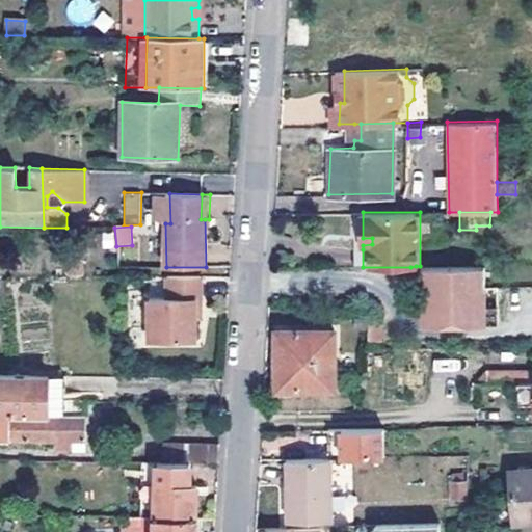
[(486,266),(420,266),(416,266),(415,284),(429,284),(429,290),(424,290),(424,323),(486,323),(486,306),(486,266)]
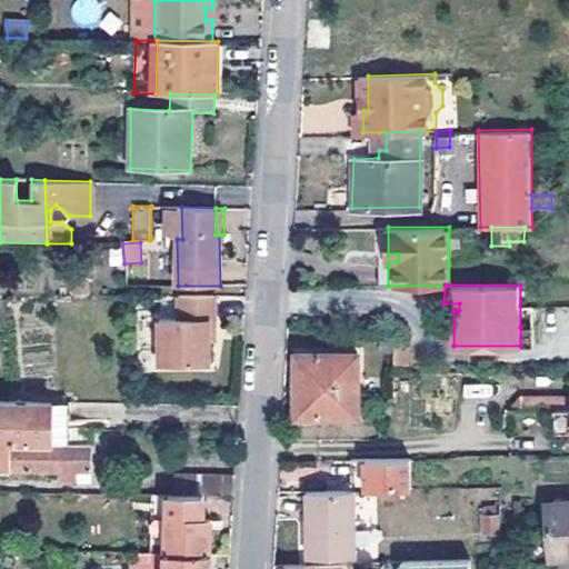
[(211,322),(218,322),(218,296),(179,296),(179,323),(163,323),(165,368),(212,367),(212,340),(211,322)]
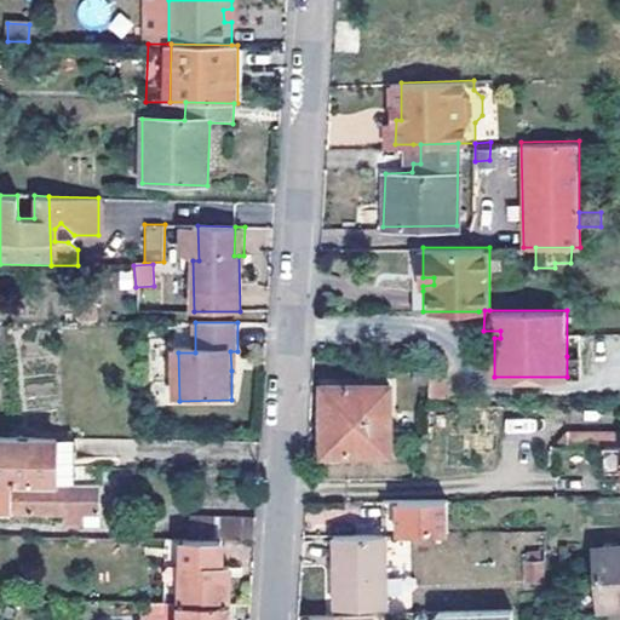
[(583,355),(567,356),(567,377),(583,377),(583,355)]
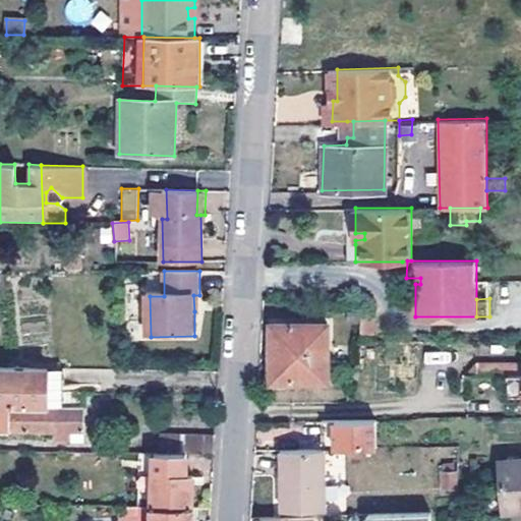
[(274,381),(330,380),(328,324),(272,324),(274,381)]
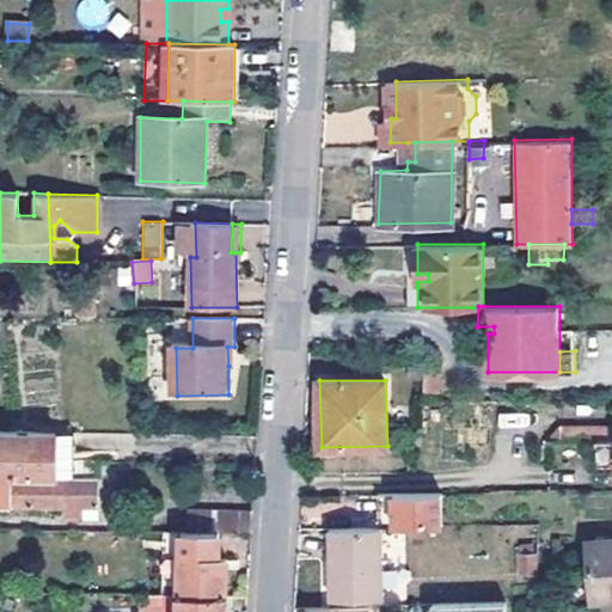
[(528,427),(528,414),(500,414),(500,427),(528,427)]
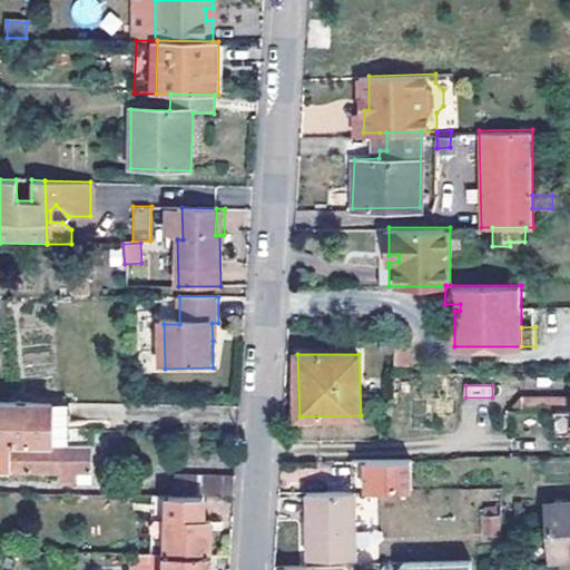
[(529,410),(552,410),(569,410),(569,397),(521,397),(521,403),(510,403),(510,410),(529,410)]
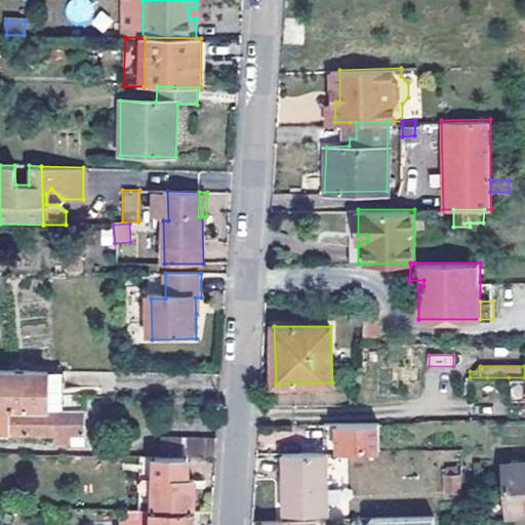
[(0,410),(63,411),(65,396),(66,374),(0,373),(0,410)]
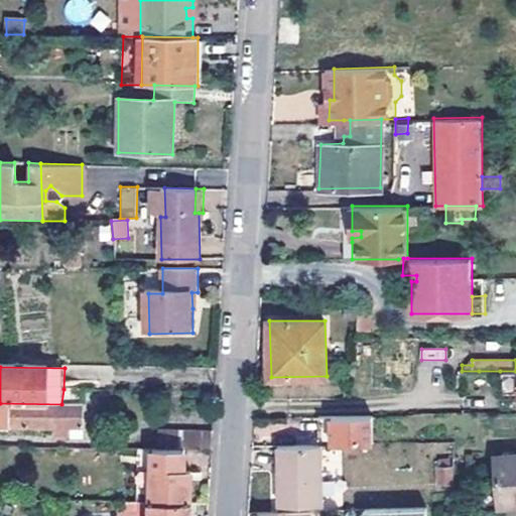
[(500,371),(479,371),(479,381),(500,381),(500,371)]
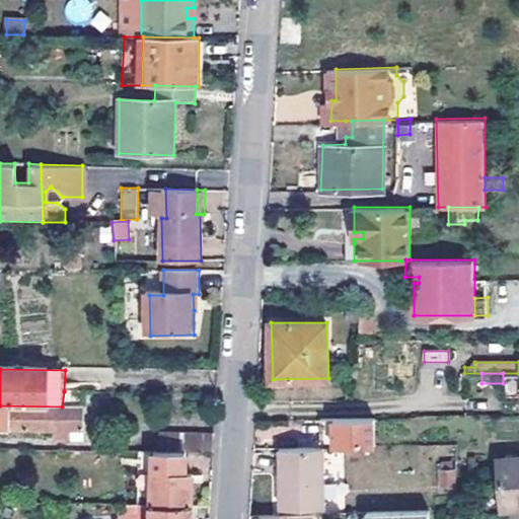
[(62,406),(0,405),(0,426),(56,428),(55,438),(83,438),(83,391),(64,391),(62,406)]
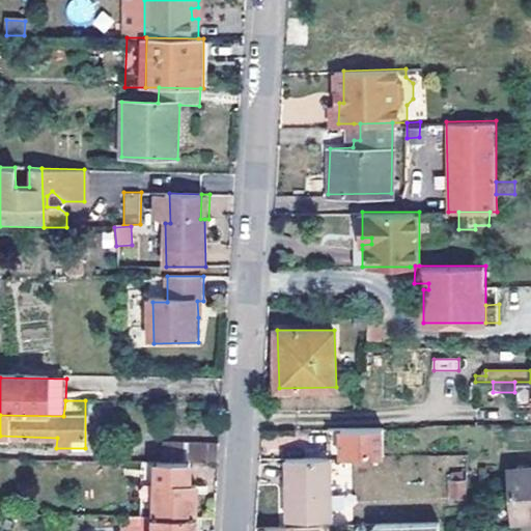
[(385,455),(385,445),(383,444),(382,427),(341,428),(341,456),(385,455)]
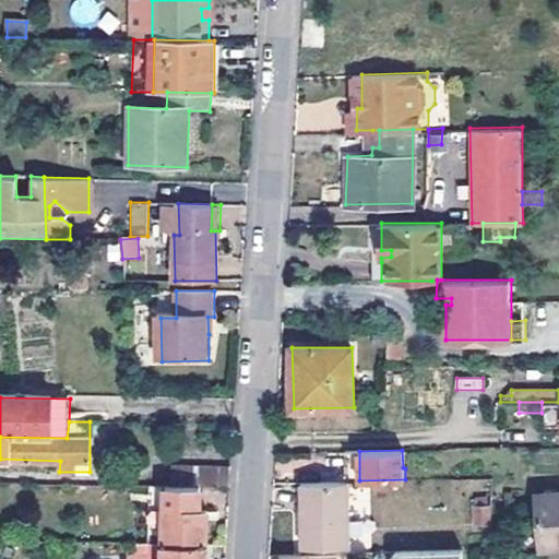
[(171,485),(199,485),(230,485),(232,466),(171,464),(171,485)]
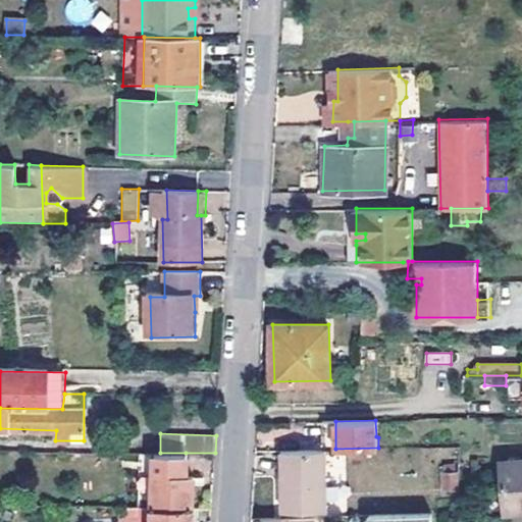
[(281,511),(326,510),(324,449),(279,450),(281,511)]
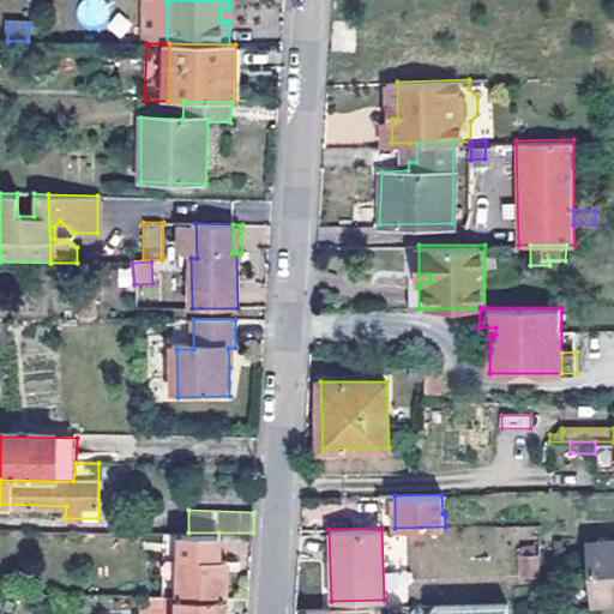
[(218,533),(188,533),(181,533),(179,595),(224,596),(227,559),(217,559),(218,533)]
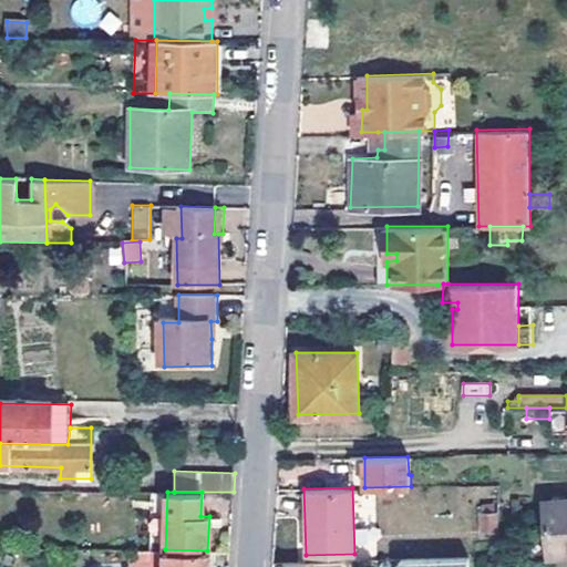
[(547,560),(566,557),(566,501),(542,504),(547,560)]
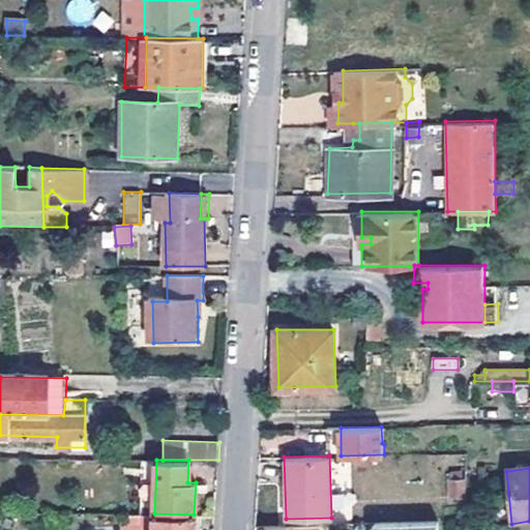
[(464,499),(465,479),(447,478),(446,498),(464,499)]
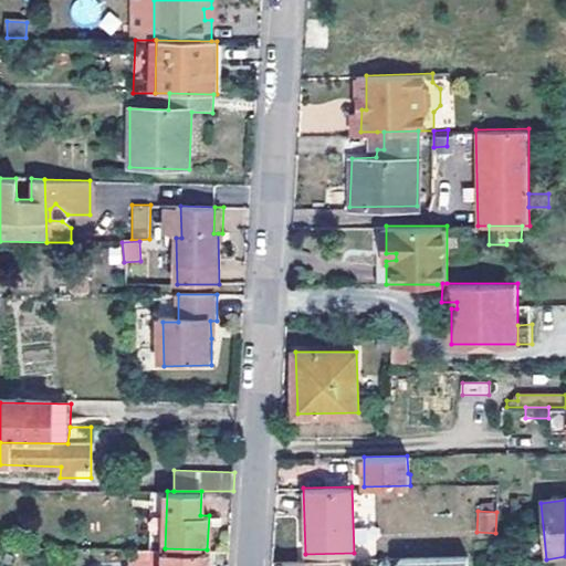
[(369,551),(370,528),(355,527),(354,549),(369,551)]
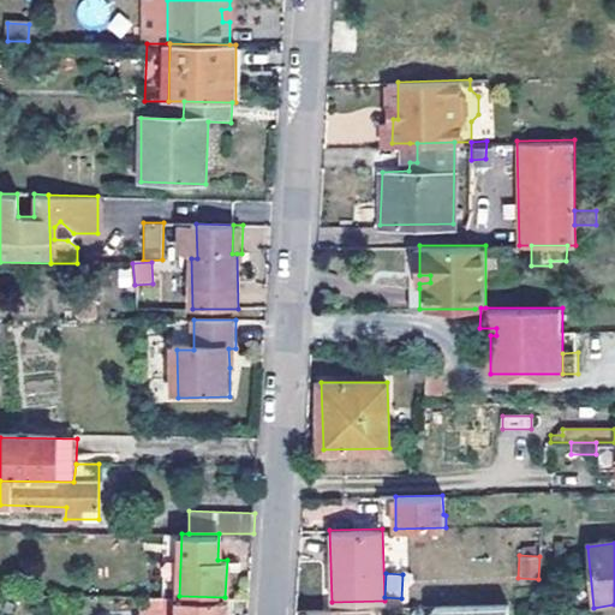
[(224,614),(225,597),(179,596),(178,614),(224,614)]
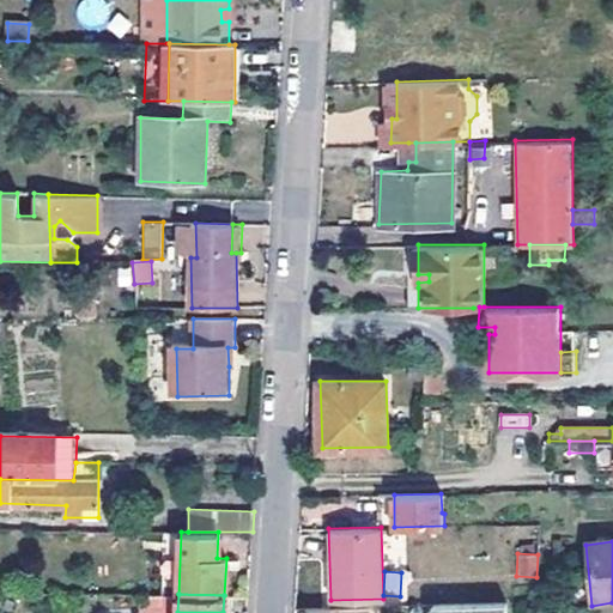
[(432,605),(432,612),(505,612),(505,602),(432,605)]
